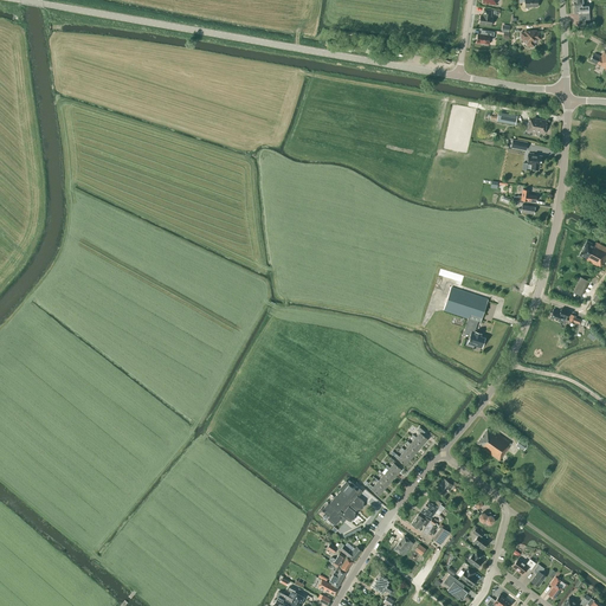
[(581,7),(581,2),(582,2),(581,0),(573,0),(574,14),(578,14),(579,20),(585,20),(590,20),(588,6),(581,7)]
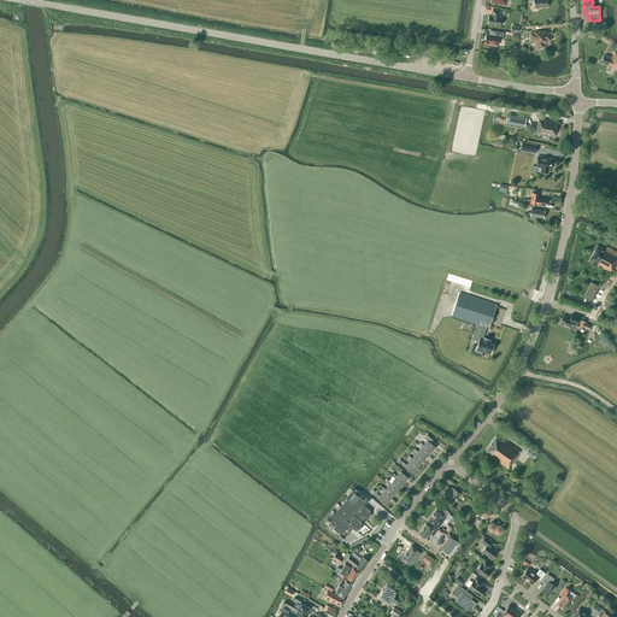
[(499,17),(500,11),(493,10),(492,16),(489,16),(488,24),(500,27),(501,18),(499,17)]
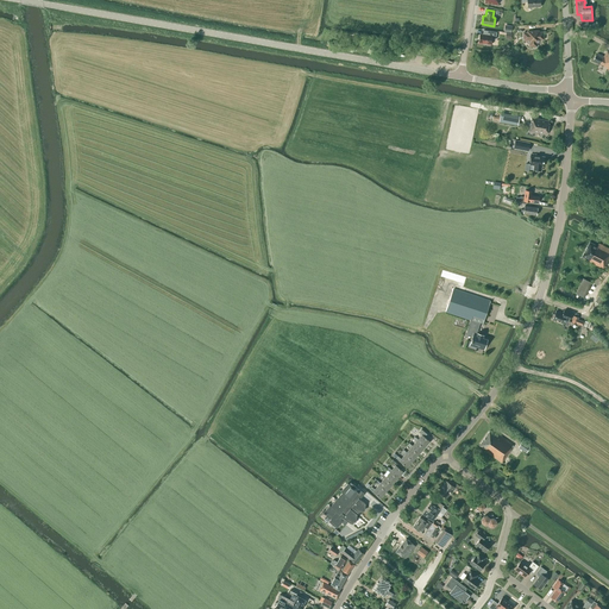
[(495,41),(496,32),(483,30),(483,35),(479,35),(478,43),(485,44),(484,45),(490,46),(491,38),(495,39),(495,41)]
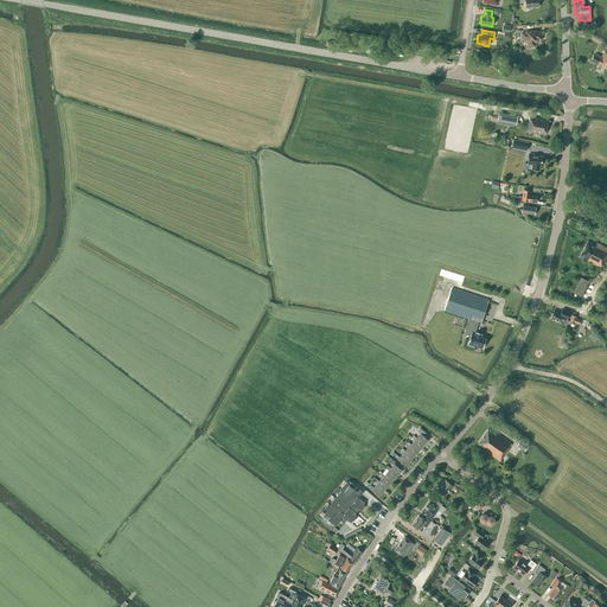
[(537,32),(537,31),(526,32),(526,33),(522,33),(522,40),(526,40),(526,43),(528,43),(528,46),(535,46),(535,42),(537,42),(537,39),(542,39),(541,32),(537,32)]
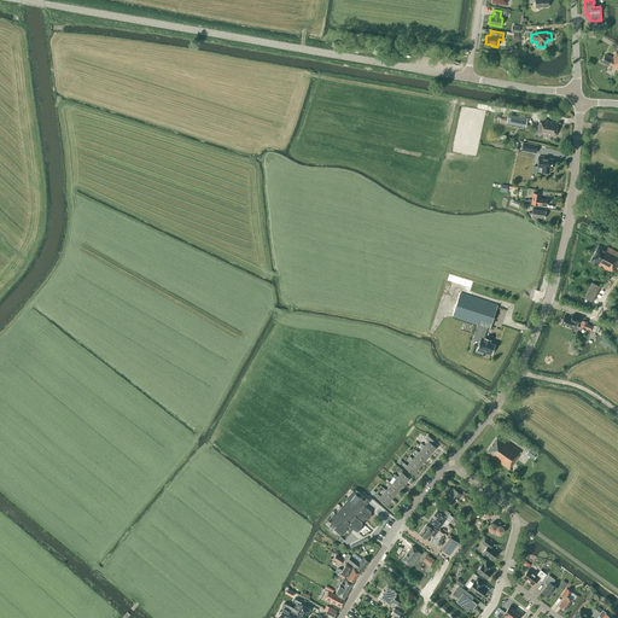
[(617,52),(616,51),(613,58),(606,54),(606,57),(605,56),(601,62),(616,69),(616,70),(617,71),(617,52)]
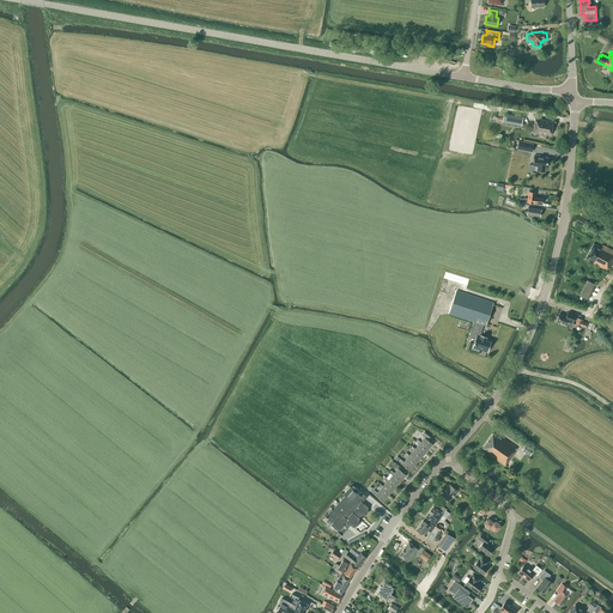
[(504,115),(503,123),(521,127),(522,119),(504,115)]
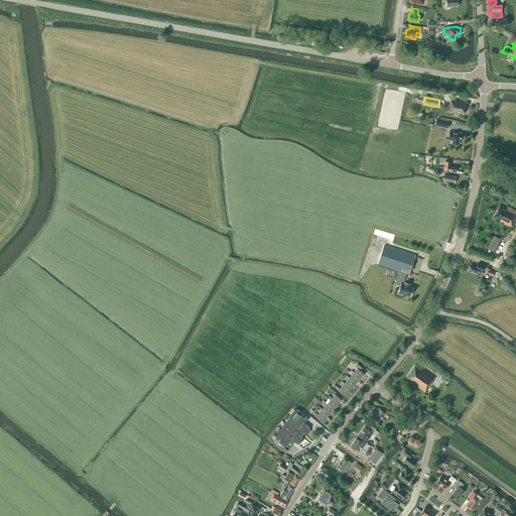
[(452,112),(464,114),(466,103),(450,100),(448,108),(449,107),(453,108),(452,112)]
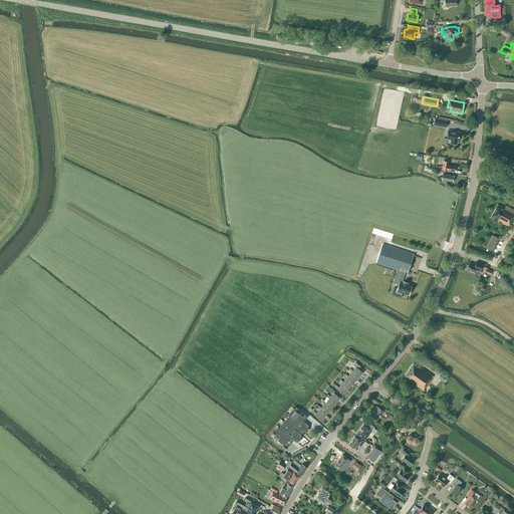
[(434,124),(446,127),(447,121),(435,118),(434,124)]
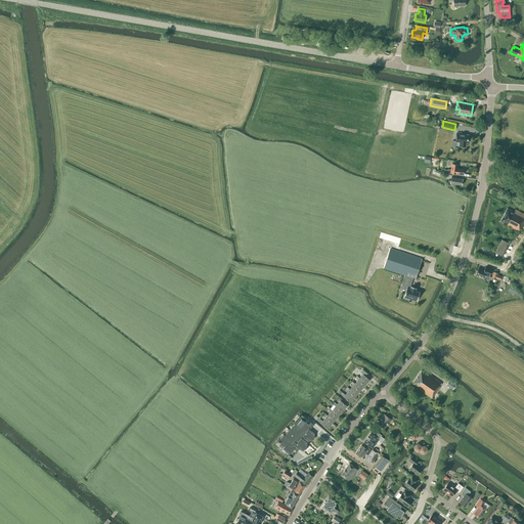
[(466,143),(467,143),(468,135),(461,134),(462,133),(456,133),(455,141),(460,142),(460,146),(466,147),(466,143)]
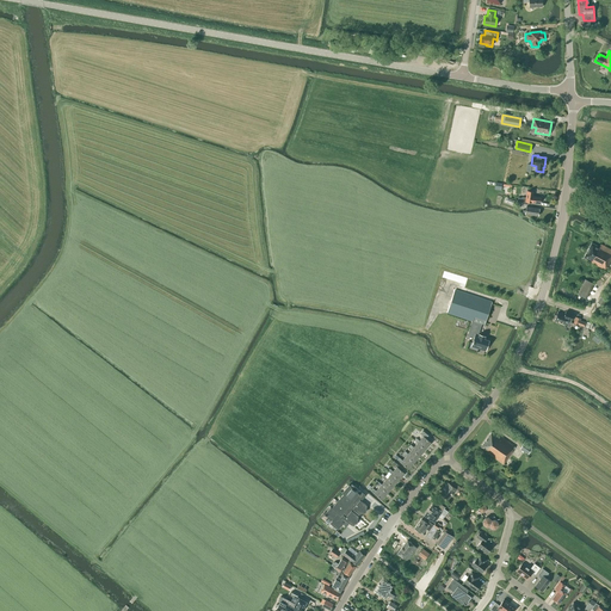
[(539,203),(541,198),(536,197),(535,196),(532,196),(534,192),(528,191),(526,198),(522,197),(522,198),(522,202),(522,204),(529,204),(529,202),(539,203)]
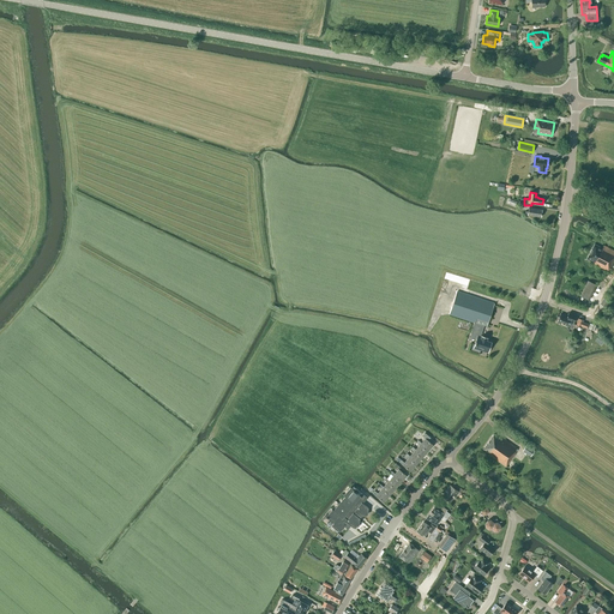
[(602,248),(595,245),(587,259),(608,271),(613,260),(613,259),(613,257),(613,251),(606,247),(607,247),(603,246),(602,248)]
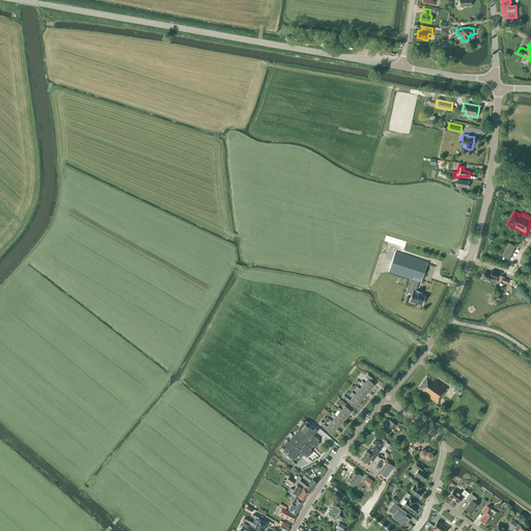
[(503,255),(511,257),(515,244),(508,241),(503,255)]
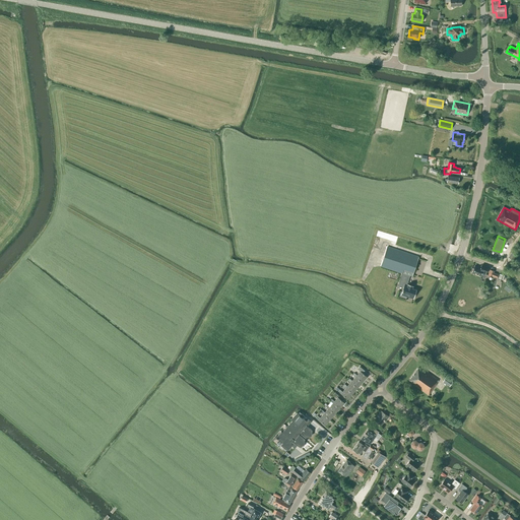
[(418,257),(387,247),(381,266),(402,273),(399,284),(404,286),(402,293),(401,291),(400,296),(406,298),(406,296),(413,299),(415,290),(411,288),(412,286),(408,284),(407,285),(406,285),(409,275),(412,276),(418,257)]
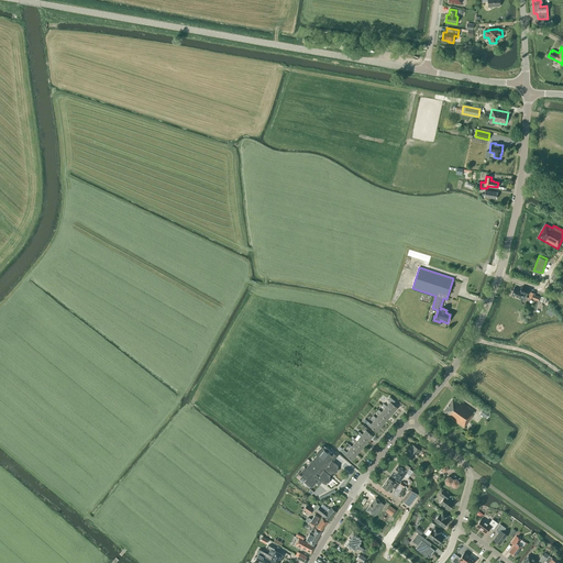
[(526,298),(529,290),(521,287),(520,290),(514,288),(511,296),(521,299),(522,297),(526,298)]
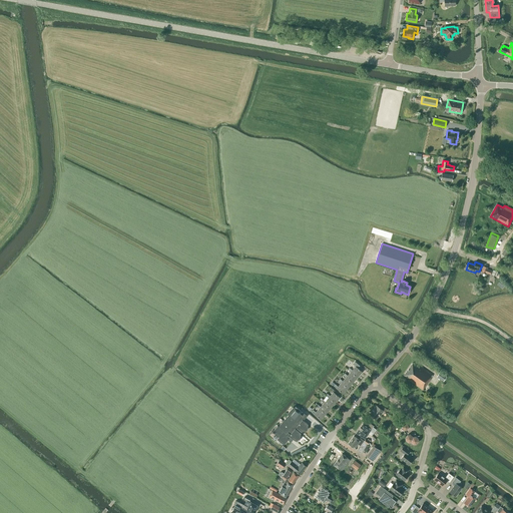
[(486,274),(486,273),(491,275),(492,272),(487,270),(488,268),(483,266),(481,272),(486,274)]
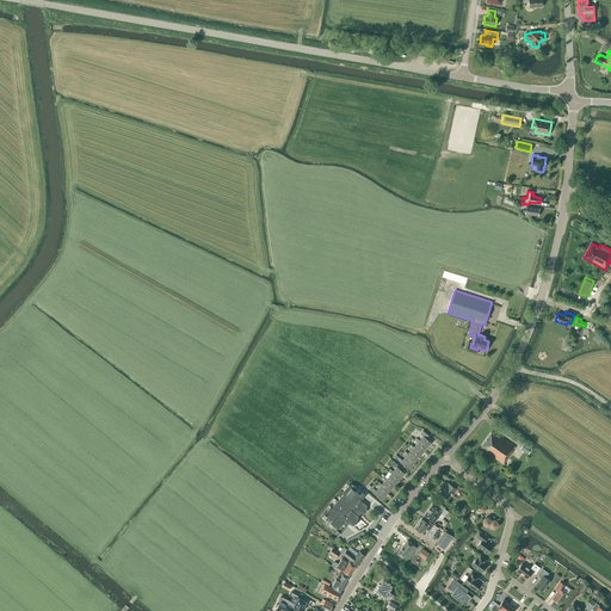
[(417,438),(414,440),(418,443),(425,450),(431,443),(426,438),(429,436),(423,431),(420,433),(424,437),(419,442),(417,438)]
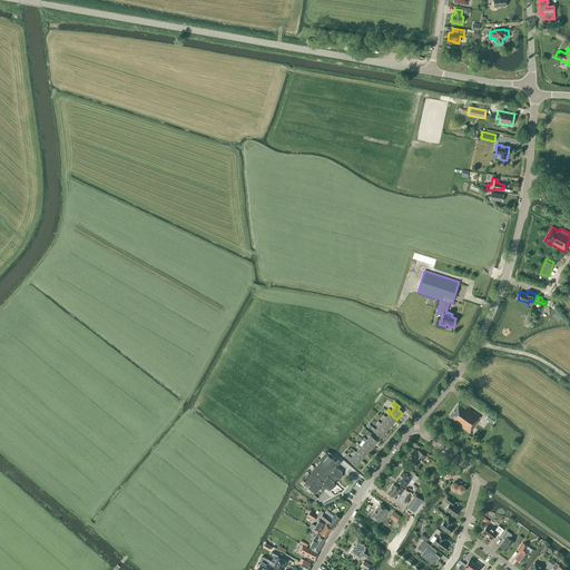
[(478,422),(477,422),(480,416),(467,408),(465,409),(462,408),(463,406),(459,403),(449,416),(454,421),(454,422),(470,433),(478,422)]
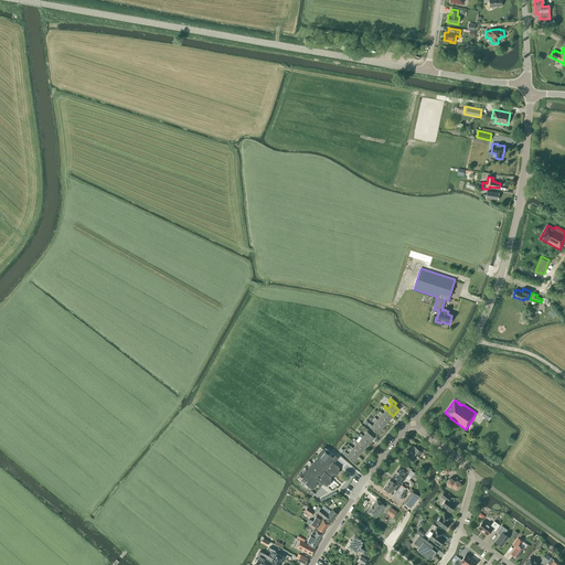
[(380,412),(377,413),(381,416),(388,422),(393,416),(386,409),(383,414),(380,412)]
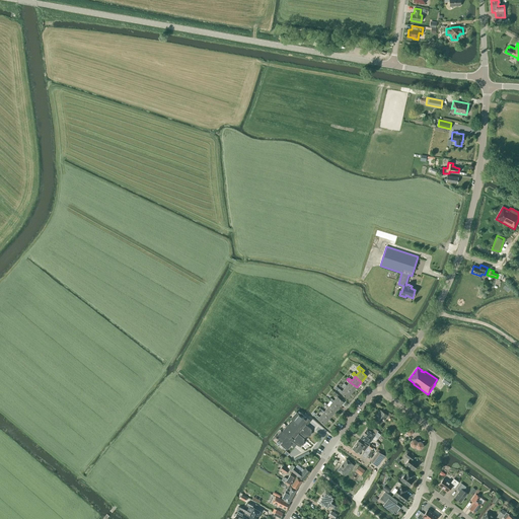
[(442,381),(448,386),(452,381),(445,376),(442,381)]
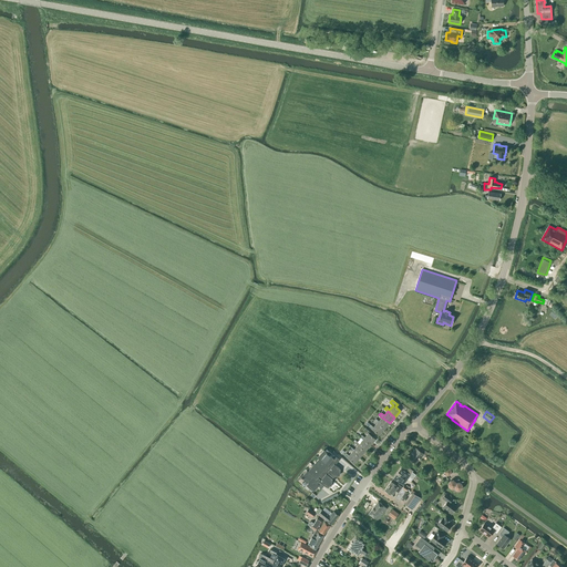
[(375,419),(374,421),(377,423),(384,430),(390,423),(382,418),(379,421),(375,419)]
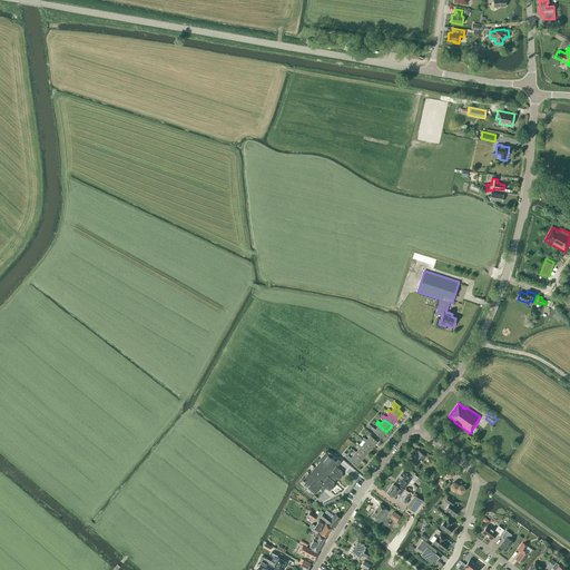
[(386,432),(379,425),(375,430),(370,424),(367,426),(381,438),(386,432)]
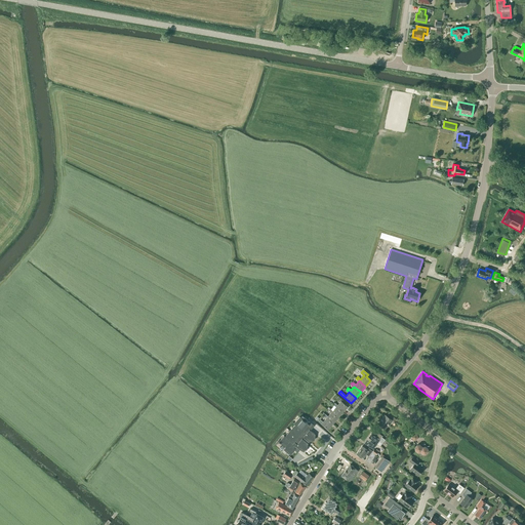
[(334,405),(336,407),(342,412),(348,407),(341,401),(337,405),(334,403),(333,405),(334,405)]
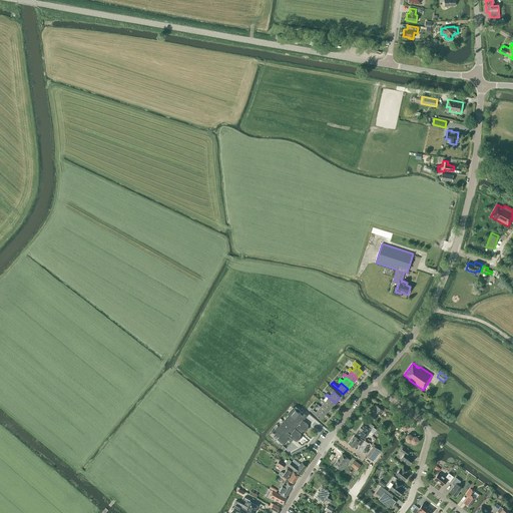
[(327,396),(324,400),(323,399),(321,401),(324,403),(330,409),(335,403),(329,398),(327,396)]
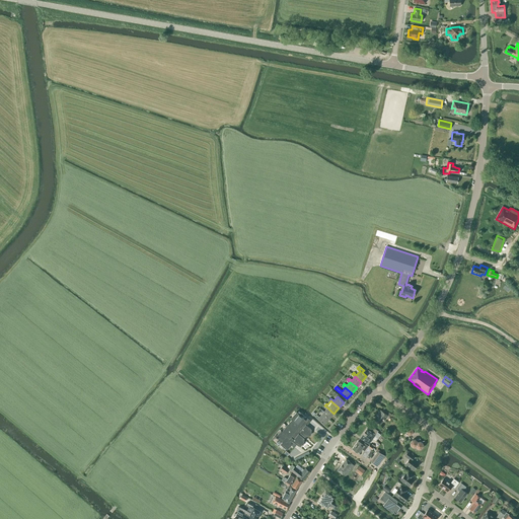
[(321,410),(319,412),(322,414),(329,419),(334,414),(327,408),(324,412),(321,410)]
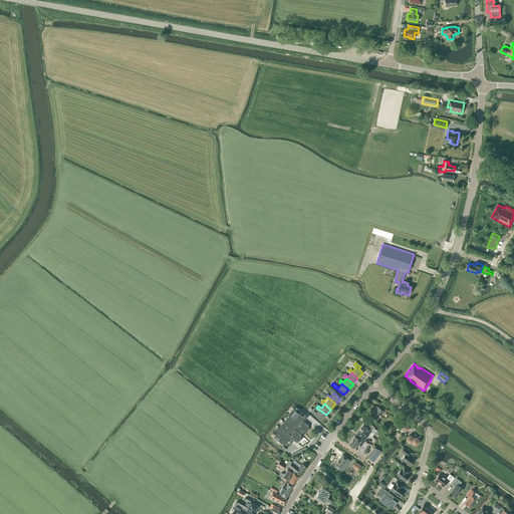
[(383,412),(386,413),(388,410),(379,405),(378,408),(376,407),(370,415),(376,420),(383,412)]
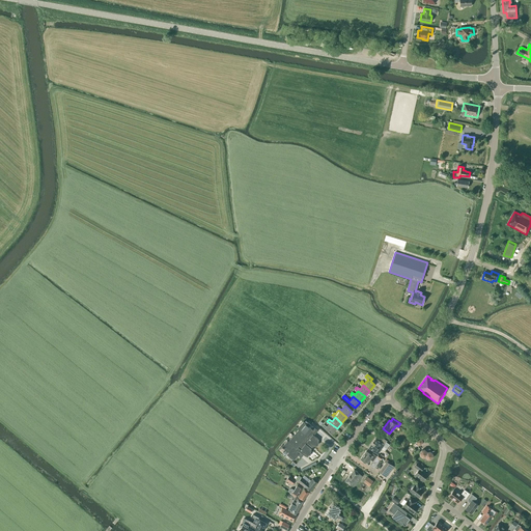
[(287,441),(282,447),(287,452),(286,454),(292,459),(298,454),(301,457),(303,454),(305,456),(305,455),(310,454),(311,449),(311,448),(312,447),(317,445),(318,440),(313,436),(317,430),(305,420),(304,422),(303,421),(298,428),(298,429),(288,441),(287,441)]
